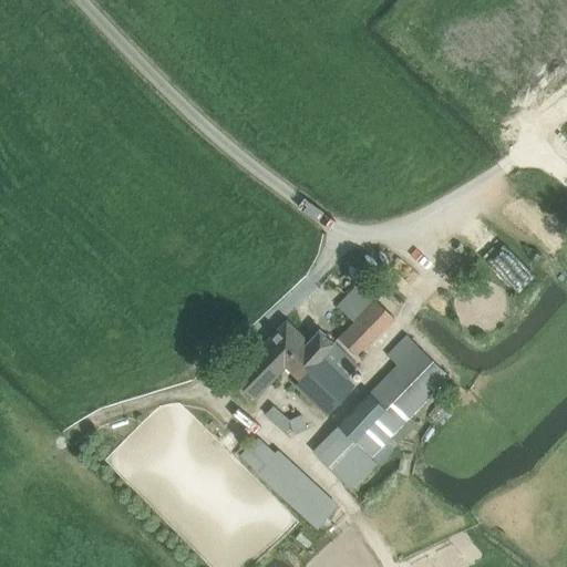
[(353,321),(380,292),(362,277),(337,306),(353,321)]
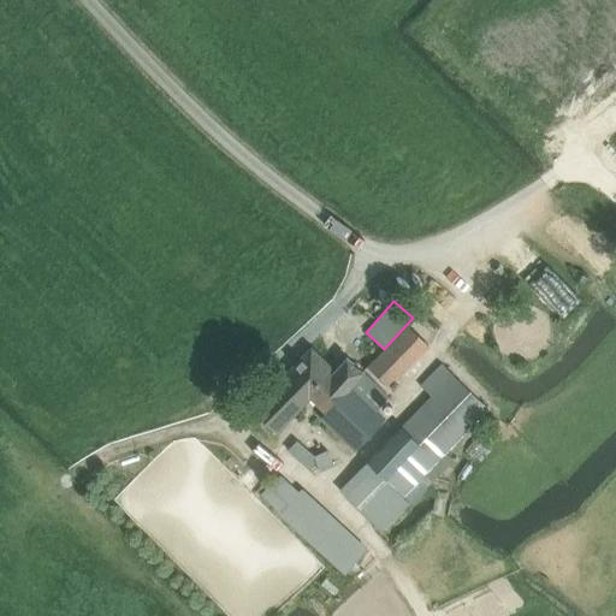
[(389,386),(428,345),(407,325),(367,367),(389,386)]
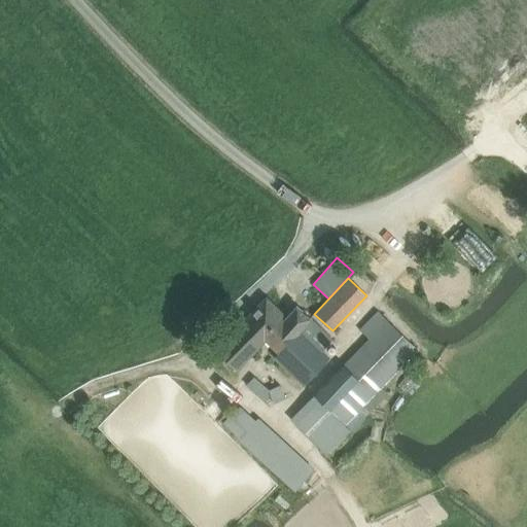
[(321,350),(331,340),(296,306),(285,317),(265,297),(244,319),(215,350),(236,370),(265,339),(277,351),(273,356),(303,384),(328,357),(321,350)]
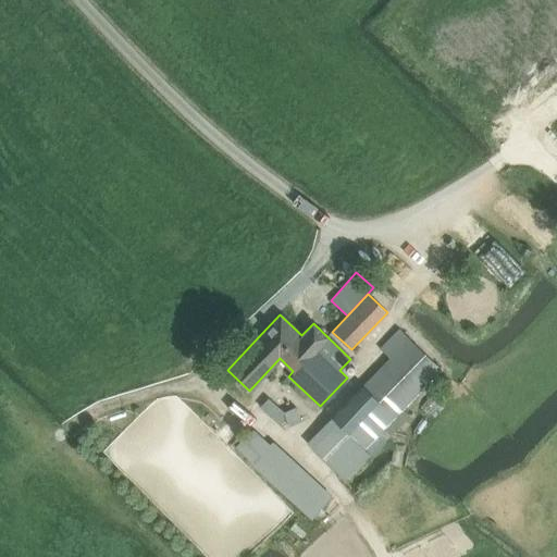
[(364,450),(441,371),(399,330),(381,348),(390,358),(363,386),(308,443),(346,479),(369,455),(364,450)]
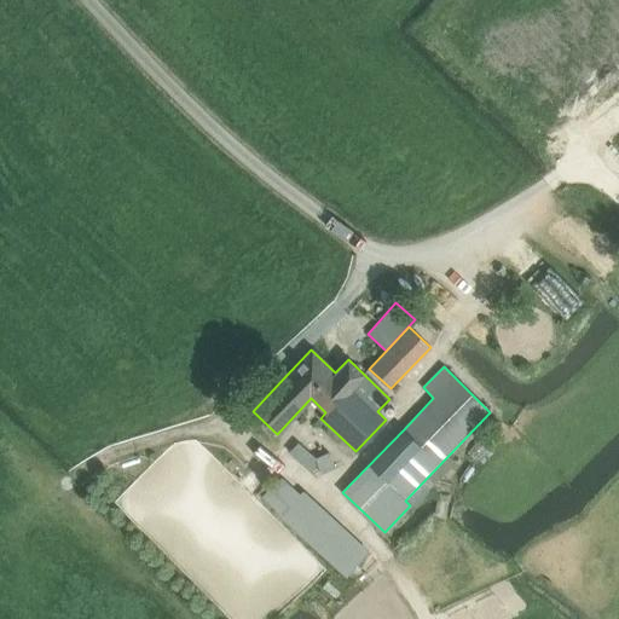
[(319,460),(299,441),(289,452),(310,470),(319,460)]
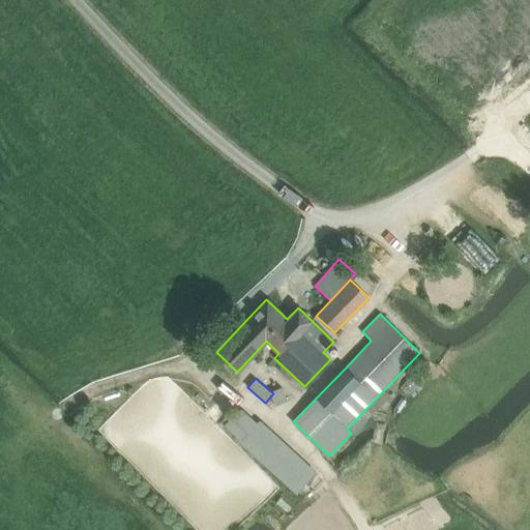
[(259,420),(258,422),(240,407),(224,424),(241,441),(240,443),(296,494),(318,469),(259,420)]
